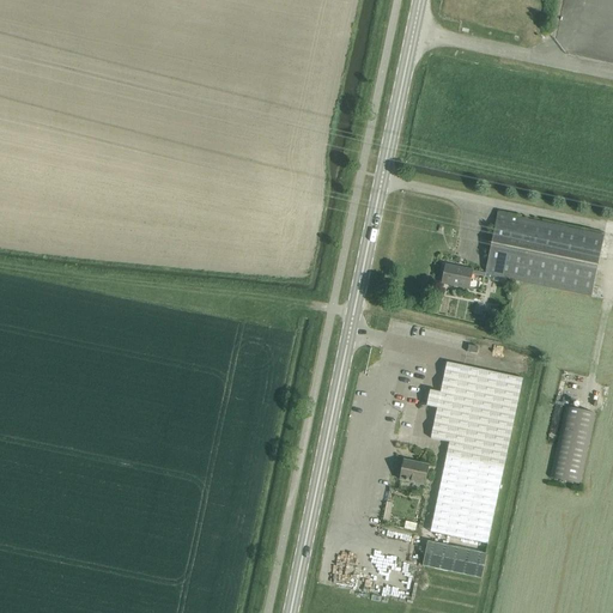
[(442,284),(469,290),(472,275),(485,278),(485,277),(498,279),(592,298),(604,237),(497,216),(485,273),(473,271),(445,265),(442,284)]
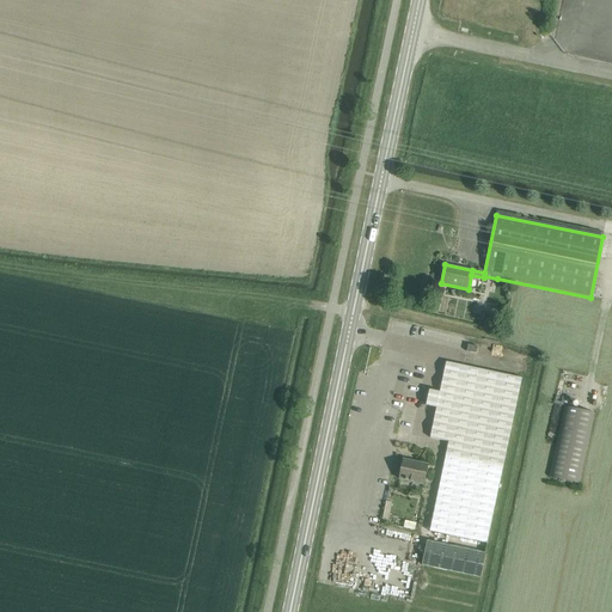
[(487,543),(521,380),(446,363),(439,393),(428,391),(426,407),(436,409),(430,439),(447,442),(429,531),(487,543)]
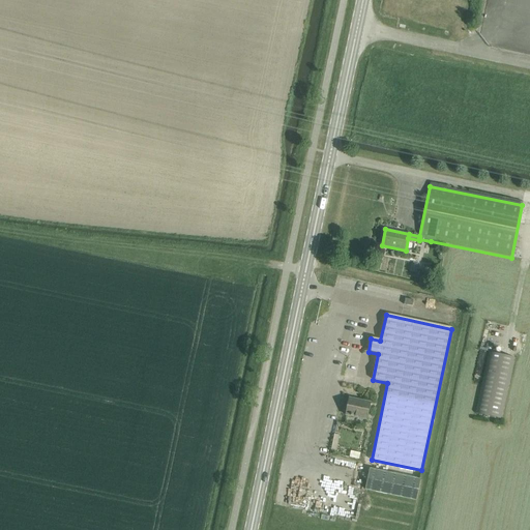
[(475,414),(502,420),(514,358),(488,352),(475,414)]
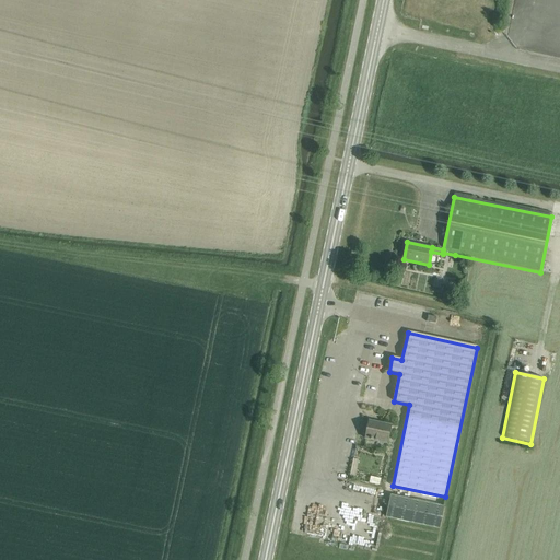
[(365,440),(388,444),(392,427),(370,421),(365,440)]
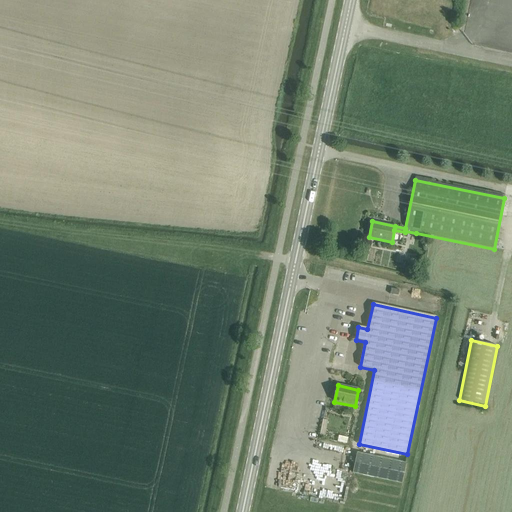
[(338,436),(337,444),(347,446),(348,438),(338,436)]
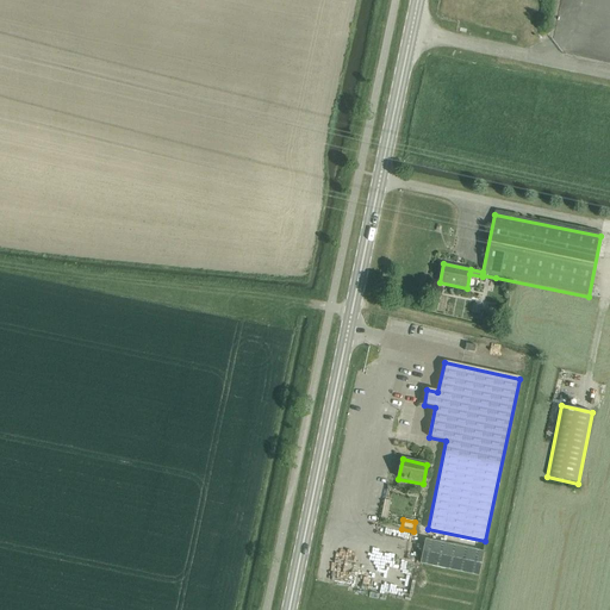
[(425,540),(421,564),(479,577),(484,553),(425,540)]
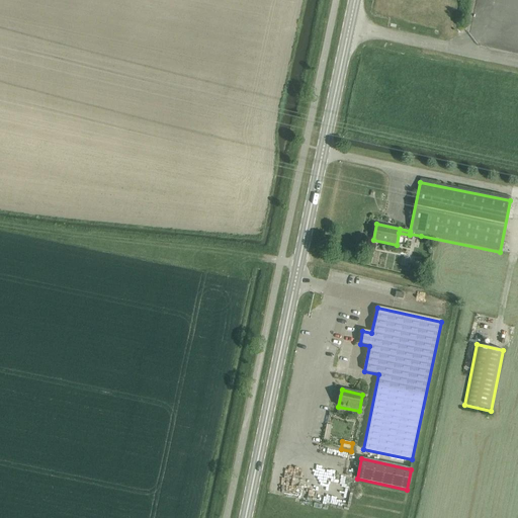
All buildings are outlined.
